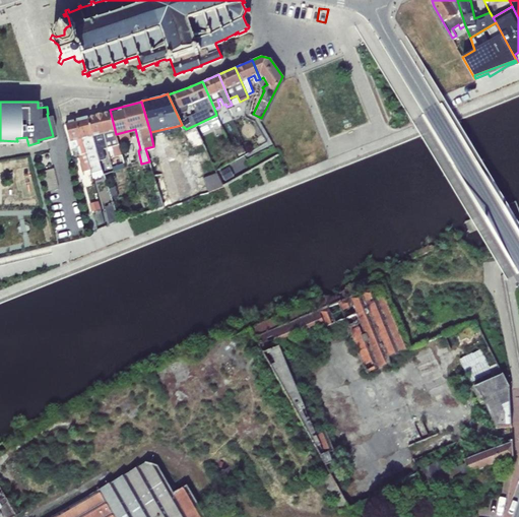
[(116,134),(110,110),(99,112),(107,145),(111,144),(113,154),(121,152),(116,134)]
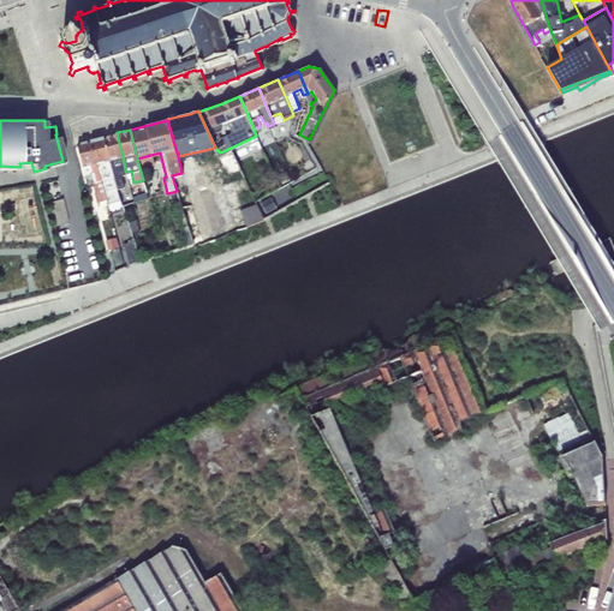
[(117,132),(103,136),(109,162),(117,186),(125,184),(121,173),(126,172),(117,132)]
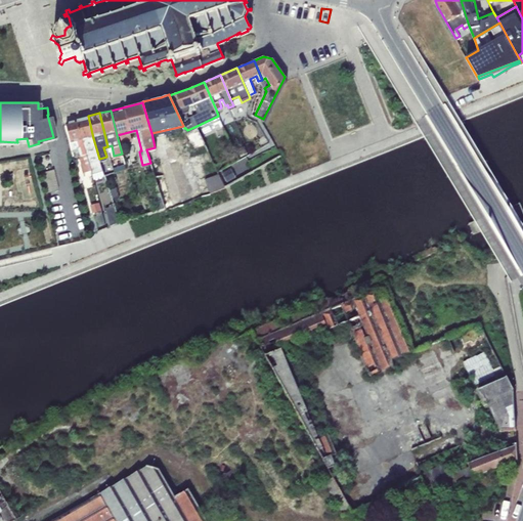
[(88,116),(77,119),(89,169),(92,178),(103,174),(99,159),(93,138),(88,116)]
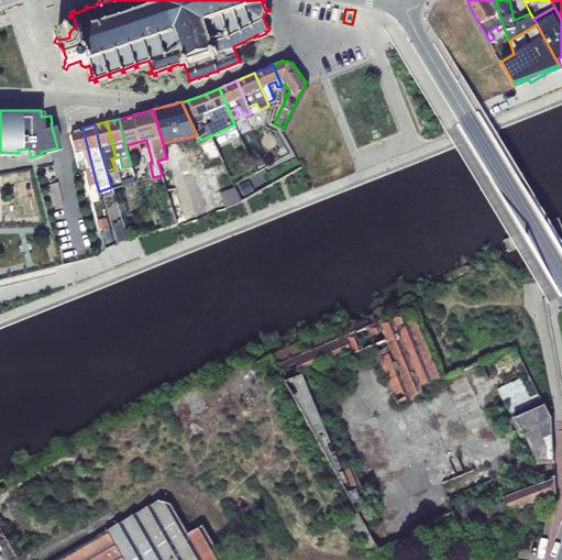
[(83,128),(69,131),(79,167),(84,166),(89,183),(96,182),(83,128)]
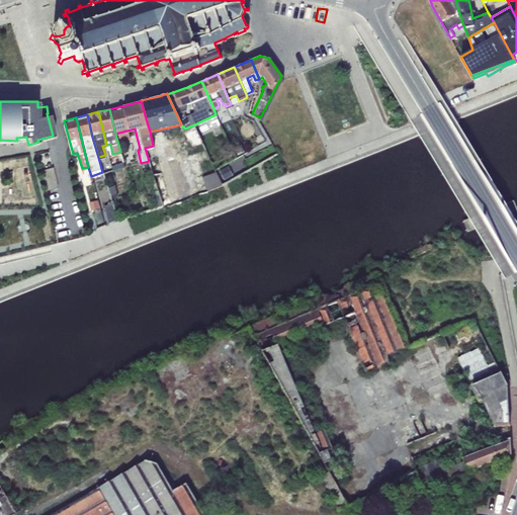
[(227,164),(219,169),(224,178),(233,173),(227,164)]
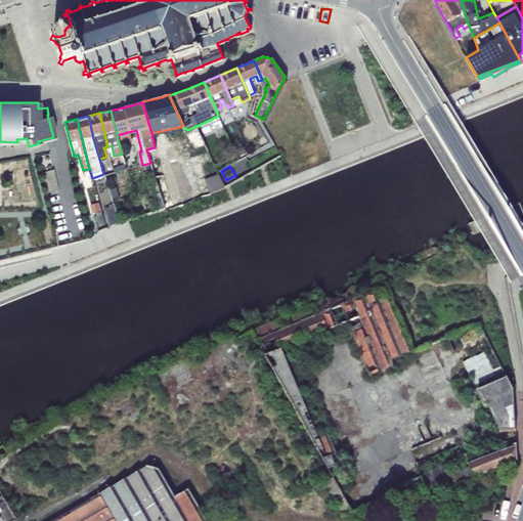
[(220,171),(206,176),(210,189),(224,184),(220,171)]
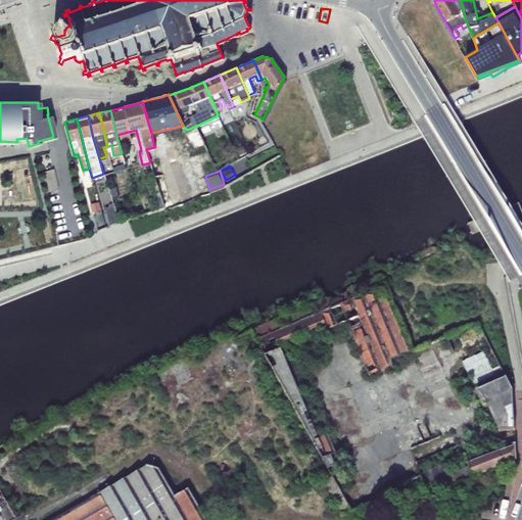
[(115,184),(108,186),(110,194),(117,192),(115,184)]
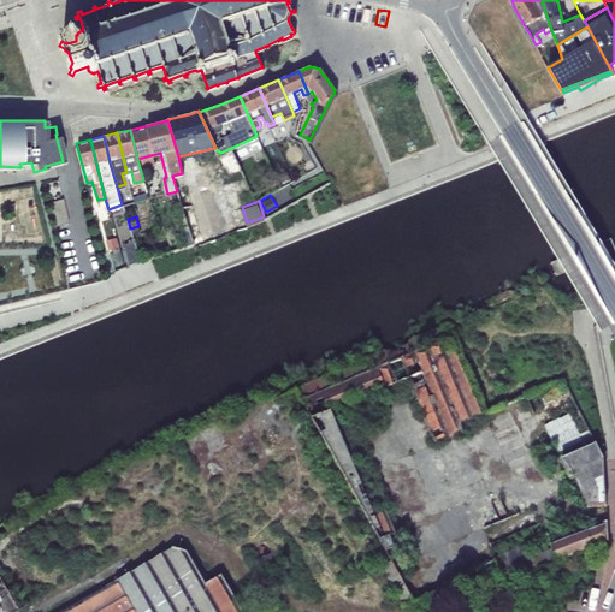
[(188,226),(176,231),(181,247),(193,243),(188,226)]
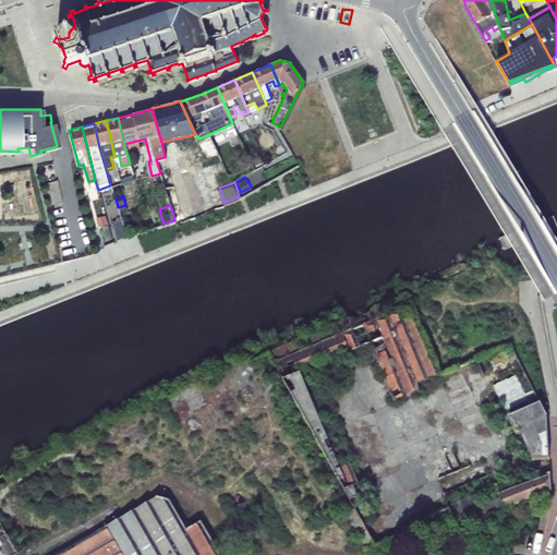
[(105,213),(95,216),(97,224),(107,220),(105,213)]
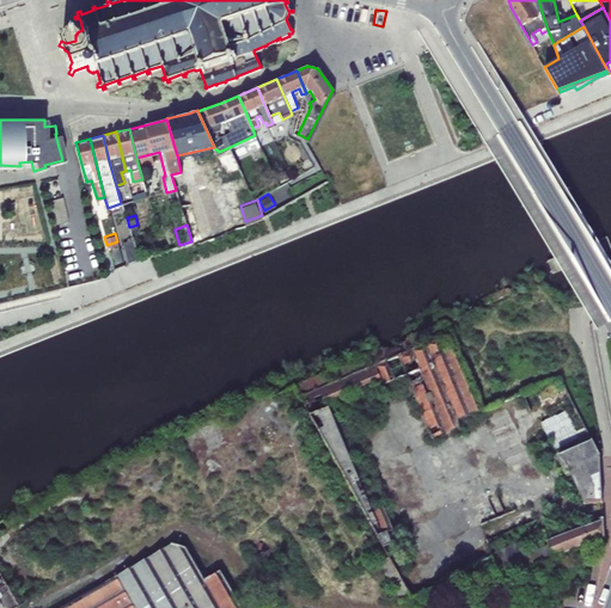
[(133,237),(122,239),(128,259),(138,256),(133,237)]
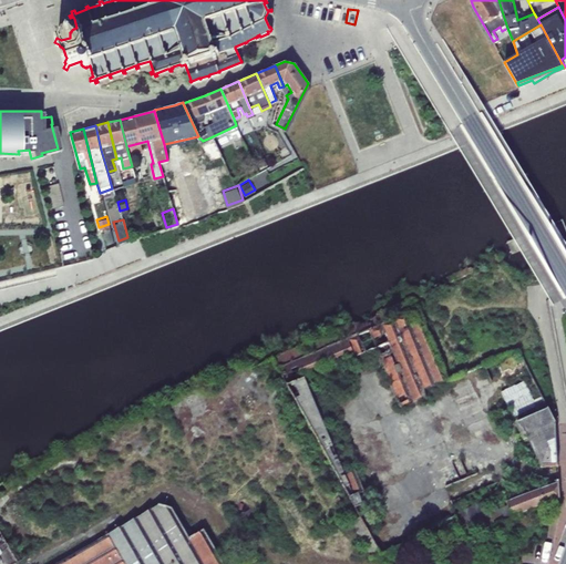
[(384,557),(306,367),(376,346),(401,406),(443,387),(409,311),(270,369),(374,562),(384,557)]
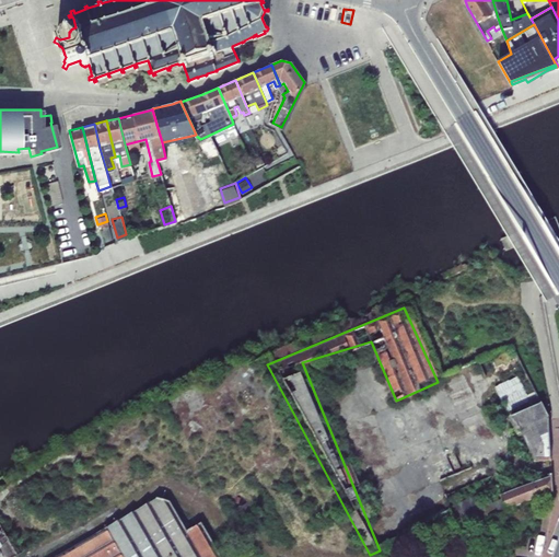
[(507,407),(530,397),(520,372),(497,381),(507,407)]
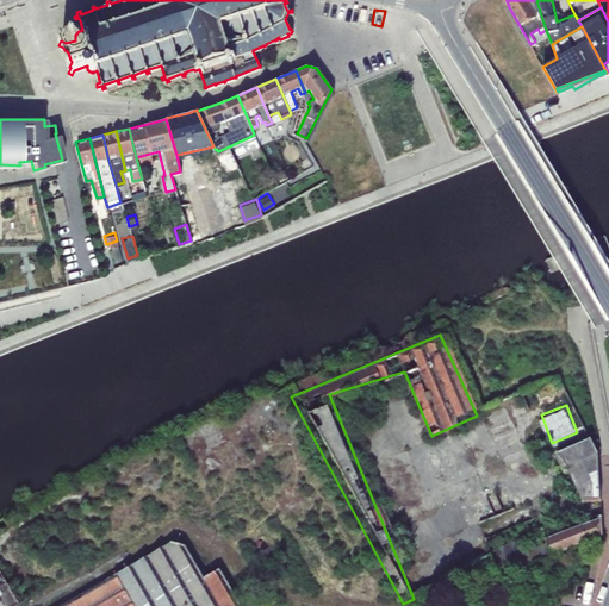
[(591,439),(554,456),(563,475),(567,473),(582,504),(600,501),(600,454),(591,439)]
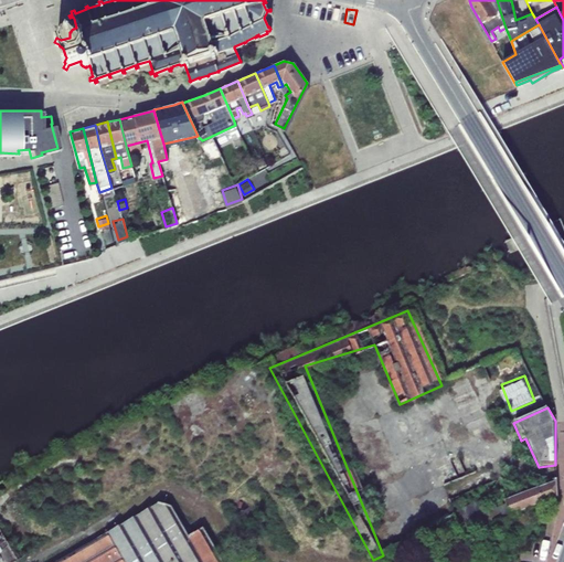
[(555,481),(506,501),(511,516),(555,498),(555,481)]
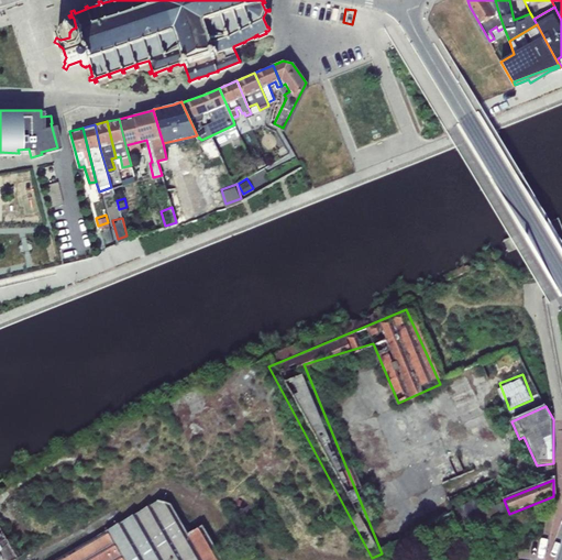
[(221,559),(206,533),(191,542),(173,511),(161,508),(76,559),(221,559)]
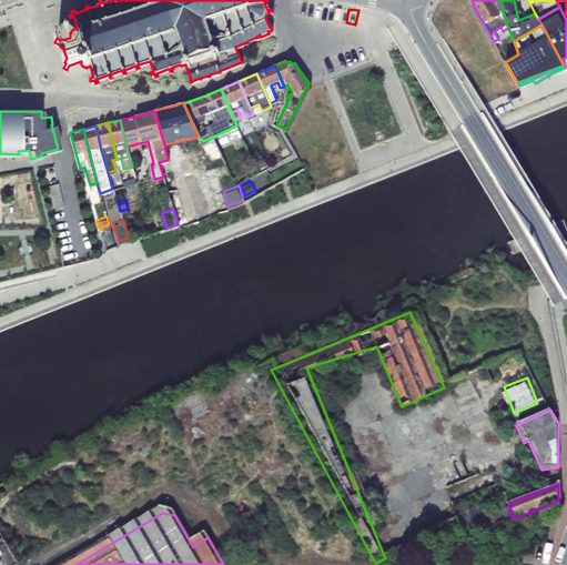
[(0,564),(19,564),(0,532),(0,564)]
